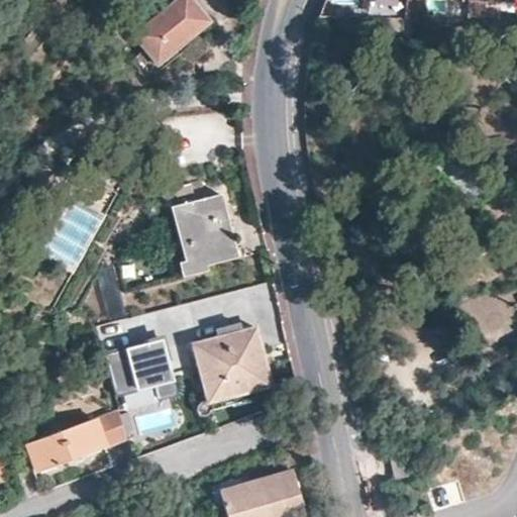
[(189,40),(211,24),(193,0),(178,0),(130,34),(152,66),(189,40)]
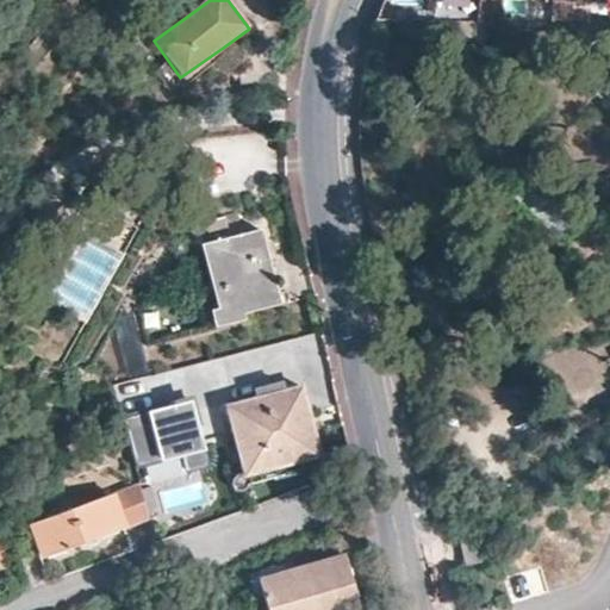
[(504,19),(504,0),(481,0),(481,19),(504,19)]
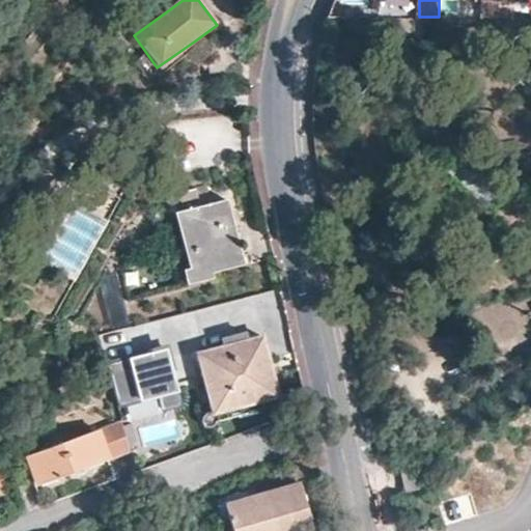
[(483,0),(484,0),(482,17),(512,18),(512,0),(483,0)]
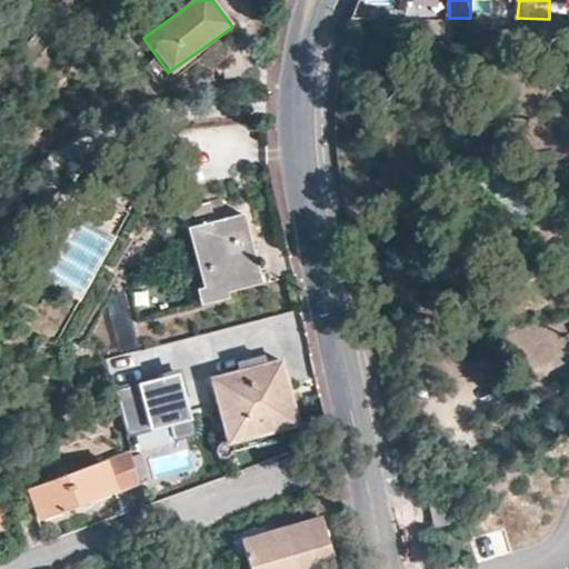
[(227,283),(228,292),(262,283),(256,260),(243,215),(189,230),(203,290),(227,283)]
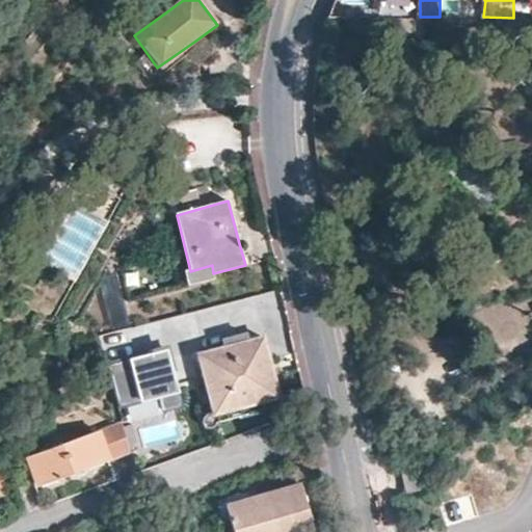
[(214,278),(213,273),(212,265),(190,271),(186,272),(189,284),(214,278)]
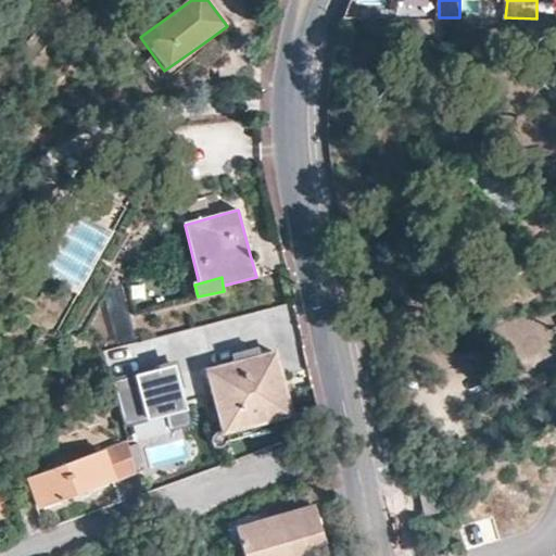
[(292,416),(276,353),(264,355),(210,369),(225,433),(292,416)]
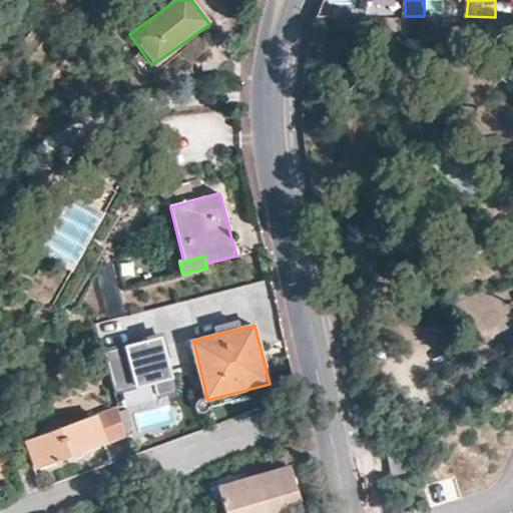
[(171,387),(159,339),(102,352),(114,400),(171,387)]
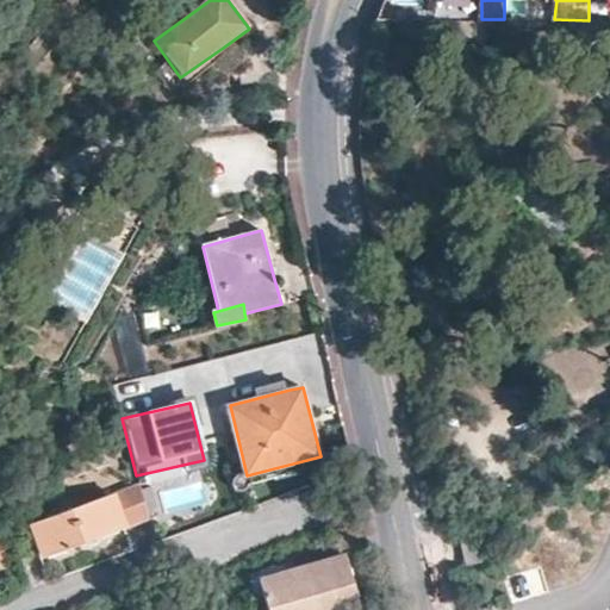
[(42,558),(125,527),(114,492),(89,503),(30,524),(42,558)]
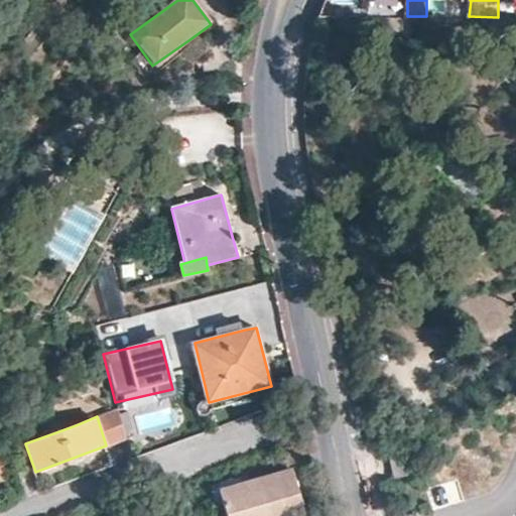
[(392,466),(395,477),(411,473),(405,450),(389,456),(392,466)]
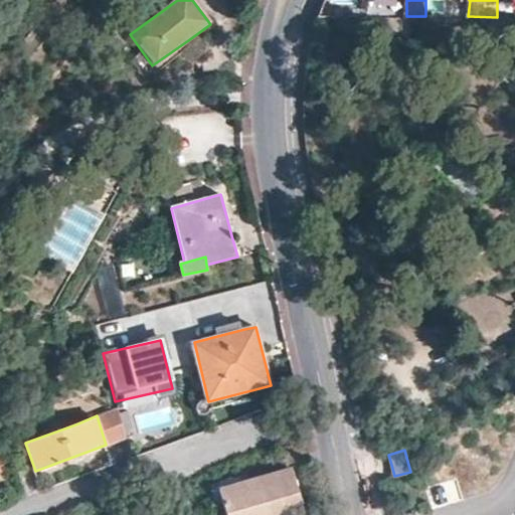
[(304,514),(295,482),(291,469),(220,489),(226,514),(304,514)]
